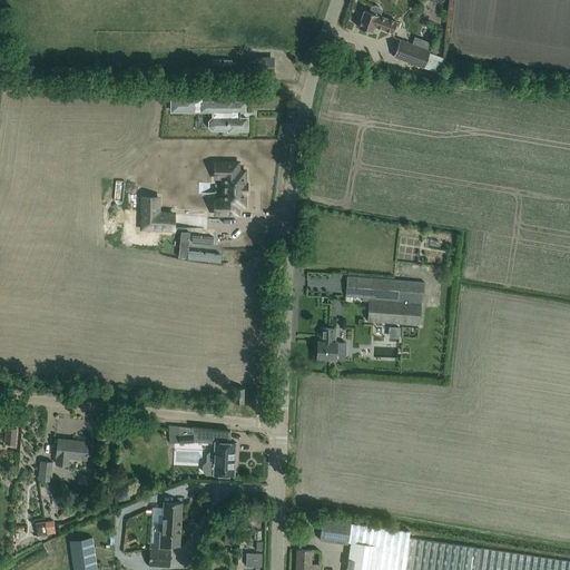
[(371,6),(369,11),(364,10),(363,11),(361,11),(360,16),(361,18),(357,27),(372,31),(373,27),(392,32),(396,21),(380,16),(382,10),(380,8),(376,6),(371,6)]
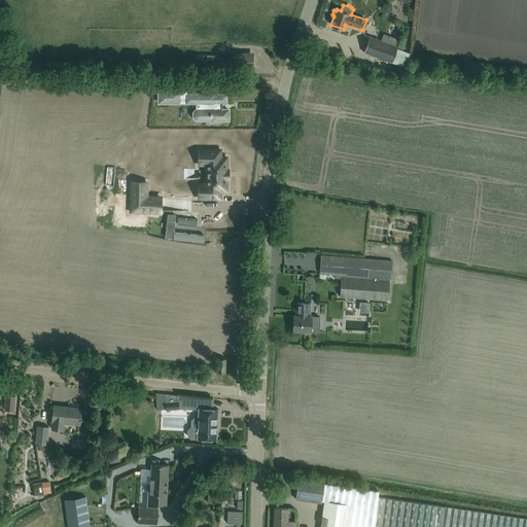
[(396,48),(397,46),(370,37),(363,53),(391,63),(391,62),(406,67),(410,54),(396,48)]
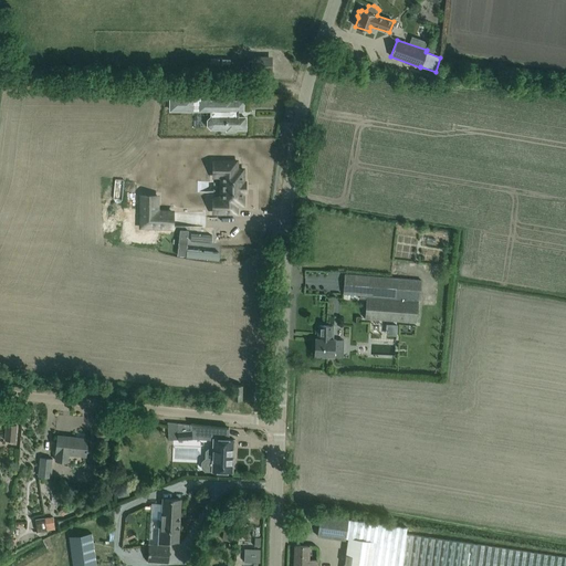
[(272,60),(261,60),(251,60),(251,61),(249,61),(249,66),(251,66),(251,70),(272,70),(272,60)]
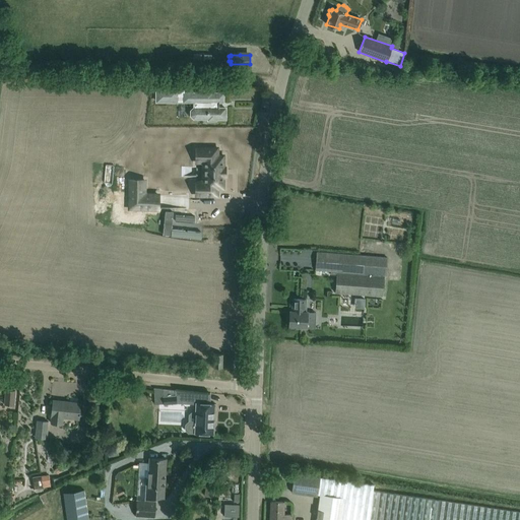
[(186,87),(155,87),(155,102),(193,102),(193,106),(190,110),(190,115),(193,119),(207,119),(207,120),(216,120),(216,119),(226,119),(226,106),(219,106),(219,102),(224,102),(224,91),(213,91),(213,90),(202,90),(186,90),(186,87)]
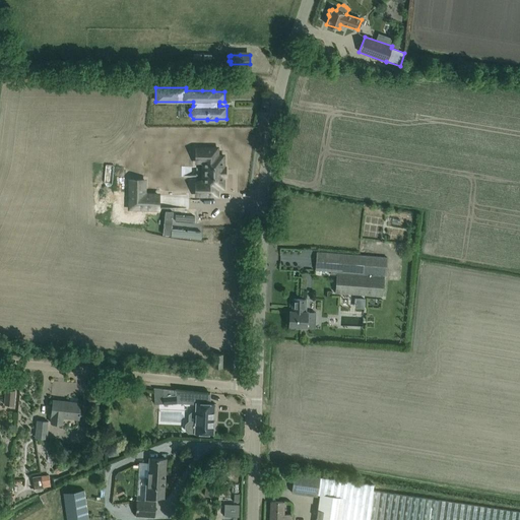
[(221,190),(223,153),(202,152),(201,165),(190,165),(189,179),(201,179),(201,189),(221,190)]
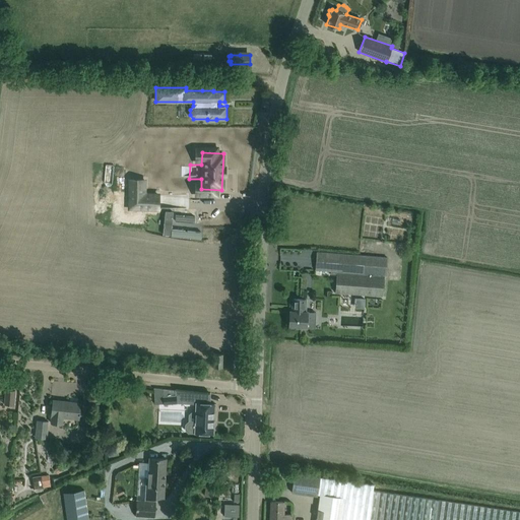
[(130,180),(130,207),(153,207),(153,194),(143,194),(143,180),(130,180)]
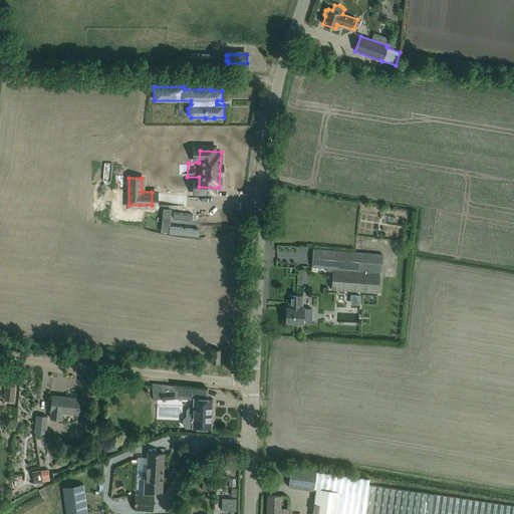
[(381,255),(323,250),(313,249),(311,266),(327,267),(326,271),(332,271),(331,288),(376,292),(378,272),(380,272),(381,255)]
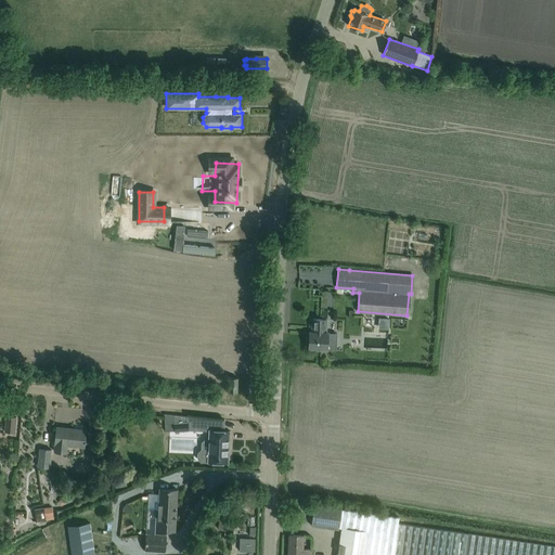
[(320,348),(326,349),(336,349),(337,333),(327,332),(325,332),(326,319),(323,319),(312,319),(311,332),(309,332),(309,348),(320,348)]
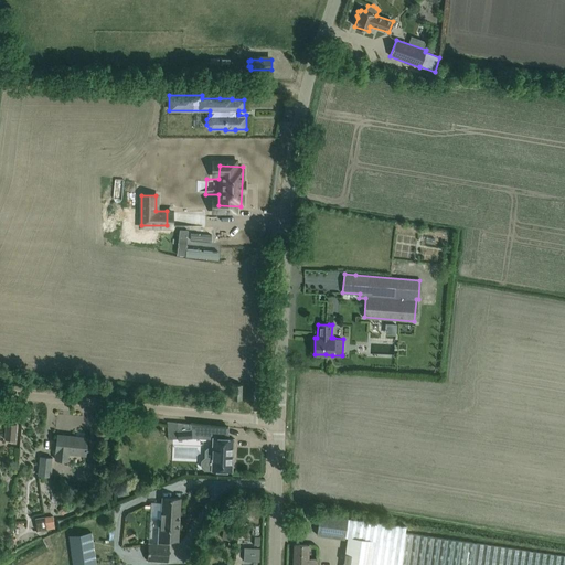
[(233,398),(241,398),(242,384),(233,384),(233,398)]
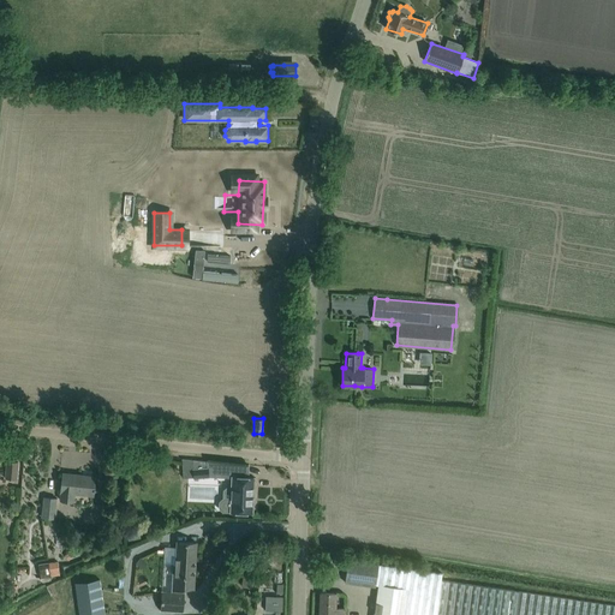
[(6,460),(5,479),(16,481),(17,461),(6,460)]
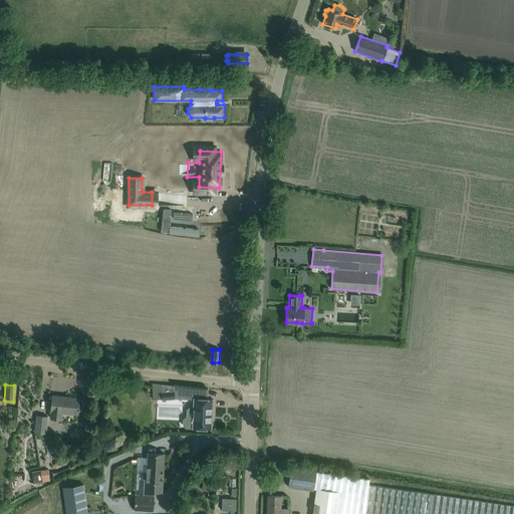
[(161,384),(162,399),(174,398),(173,386),(161,384)]
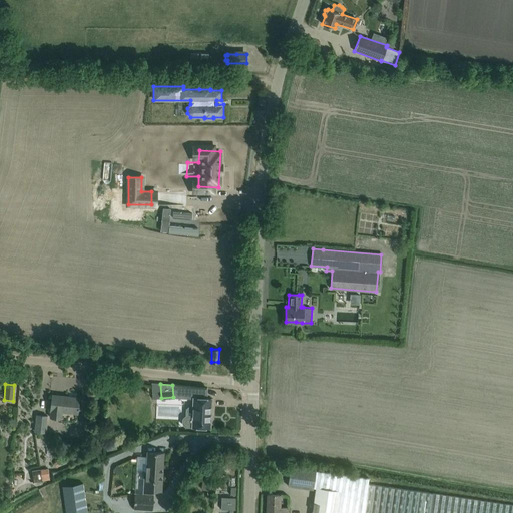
[(52,394),(51,404),(50,416),(61,418),(62,411),(77,413),(78,409),(79,409),(79,407),(78,406),(79,397),(78,397),(78,398),(67,397),(67,396),(52,394)]
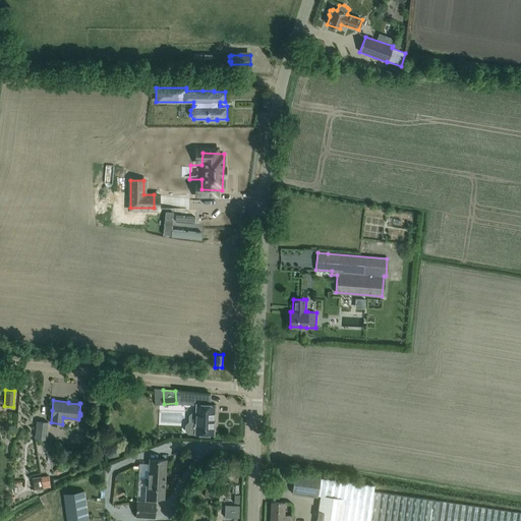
[(215,404),(196,403),(195,422),(188,421),(187,423),(185,425),(184,430),(186,432),(214,433),(215,404)]
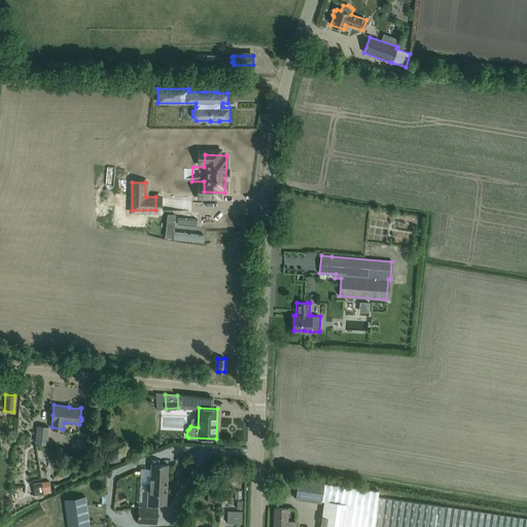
[(37,426),(36,445),(47,445),(48,426),(37,426)]
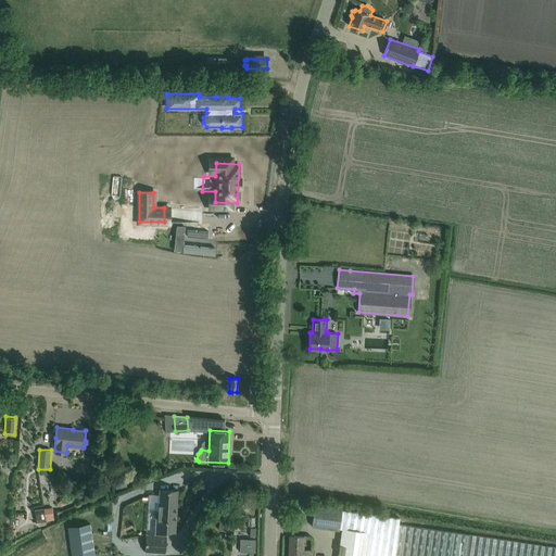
[(177,490),(166,490),(160,489),(159,512),(156,510),(155,530),(175,531),(177,490)]
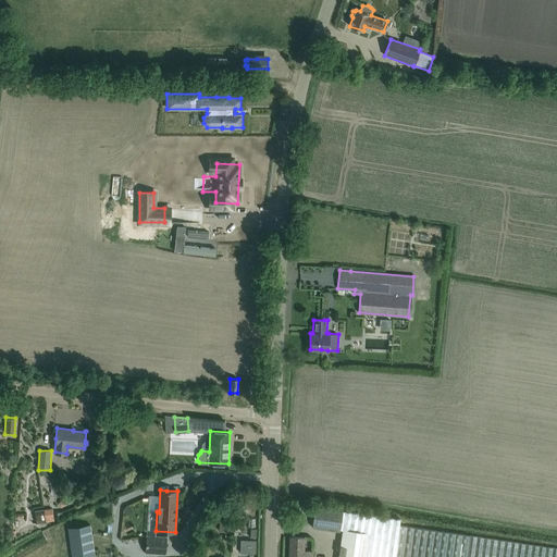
[(343,509),(325,507),(314,505),(312,527),(339,531),(341,529),(343,529),(338,556),(556,556),(556,547),(400,525),(400,519),(343,511),(343,509)]
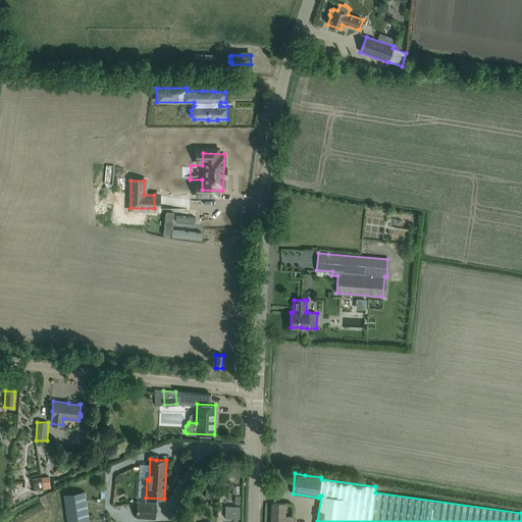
[(38,487),(38,490),(43,489),(43,488),(51,487),(49,476),(36,478),(33,479),(34,488),(38,487)]
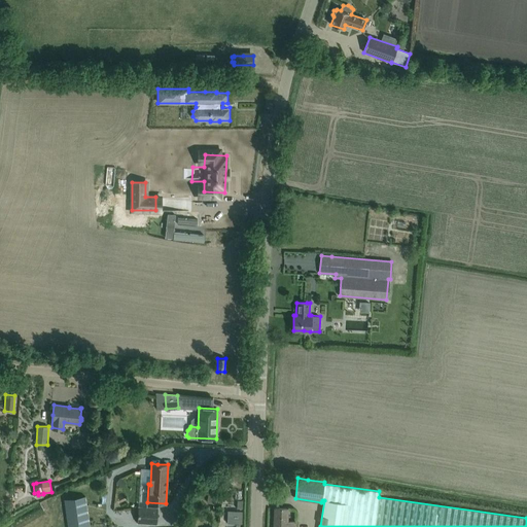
[(89,526),(85,497),(64,499),(68,526),(89,526)]
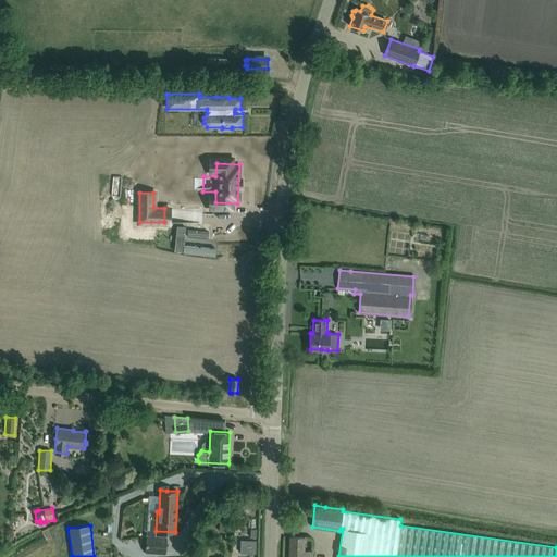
[(166,537),(146,536),(145,552),(165,553),(166,537)]
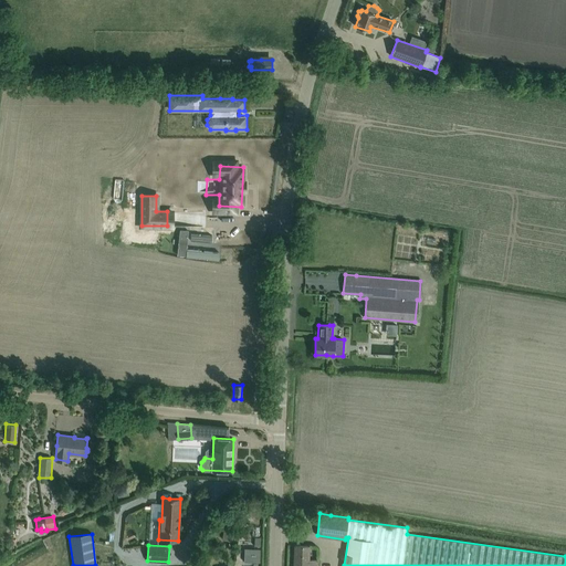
[(308,545),(306,545),(295,545),(294,565),(317,565),(317,559),(307,559),(308,545)]
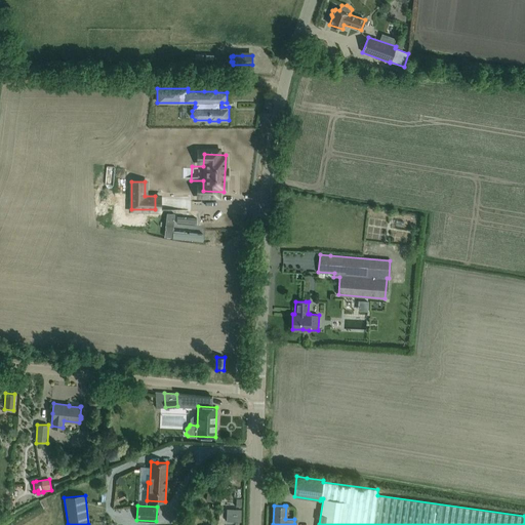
[(227,509),(227,521),(240,521),(241,509),(227,509)]
